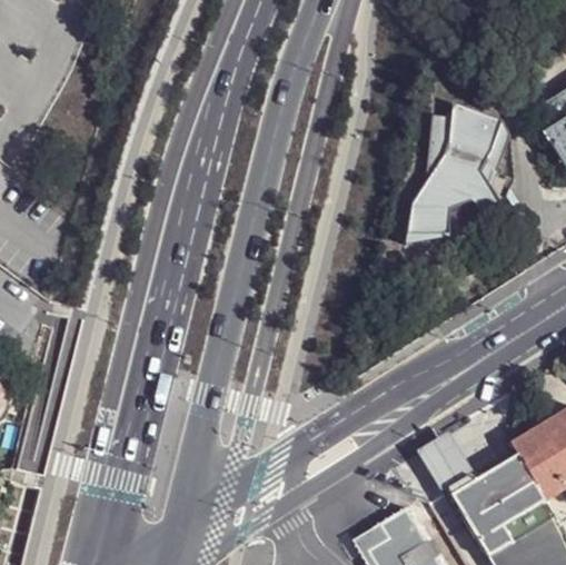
[(565,87),(540,105),(553,125),(543,130),(565,167),(565,87)]
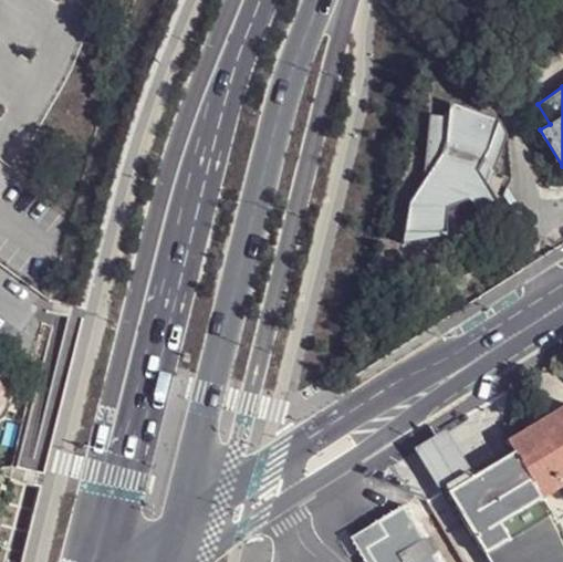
[(409,205),(403,246),(404,246),(406,240),(407,237),(447,236),(446,210),(468,203),(478,217),(499,204),(487,185),(490,174),(493,175),(506,138),(498,125),(449,107),(448,121),(429,118),(424,181),(409,205)]
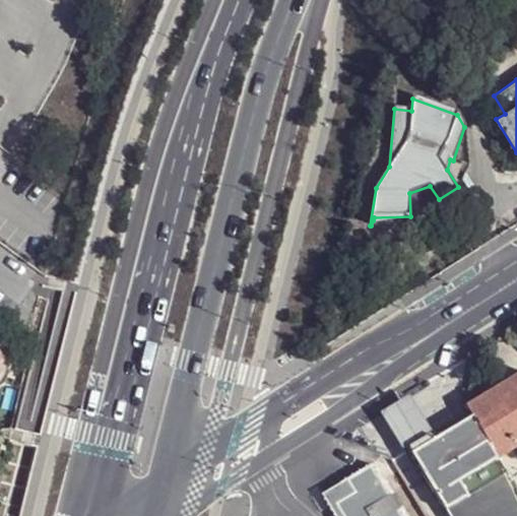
[(0,366),(8,356),(0,348),(0,366)]
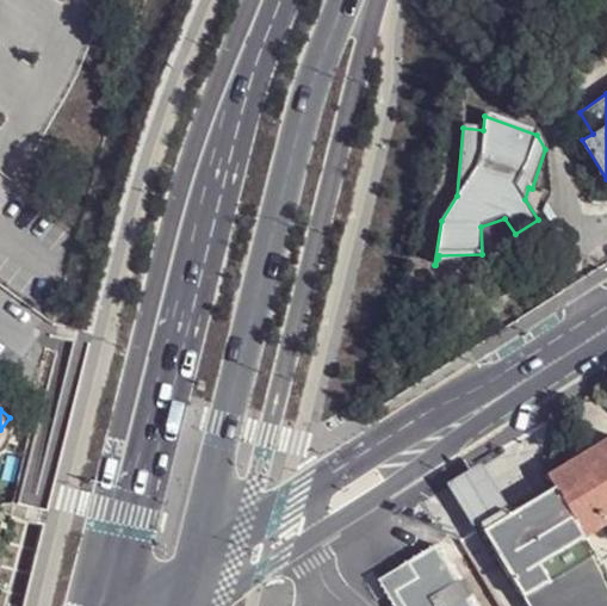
[(559,490),(593,544),(606,535),(606,525),(606,524),(606,523),(606,459),(604,453),(555,483),(559,490)]
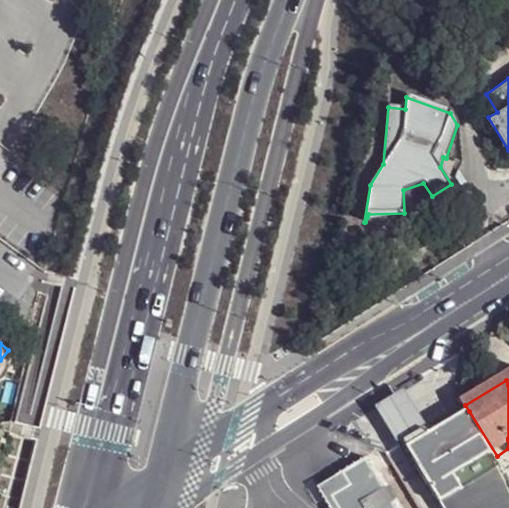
[(407,449),(432,434),(415,405),(402,384),(374,402),(386,421),(404,450),(407,449)]
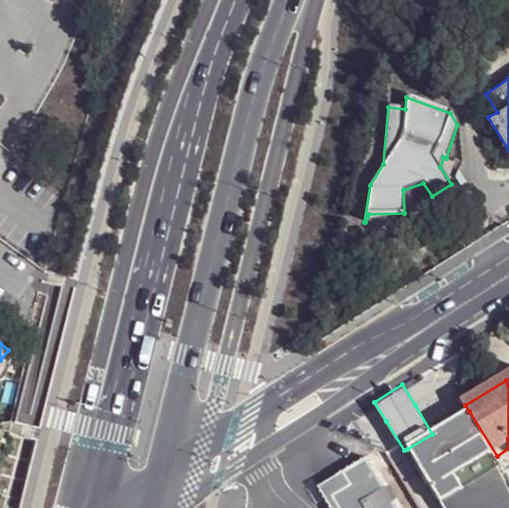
[(432,434),(407,449),(418,466),(423,463),(427,467),(432,464),(443,481),(432,489),(443,507),(446,507),(503,472),(497,456),(469,411),(432,434)]
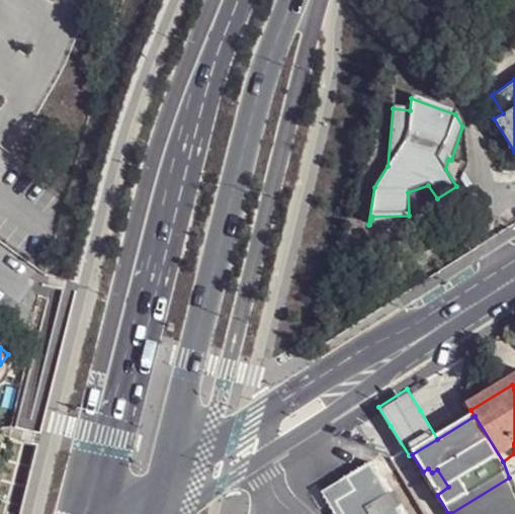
[(399,513),(367,460),(319,491),(332,513),(399,513)]
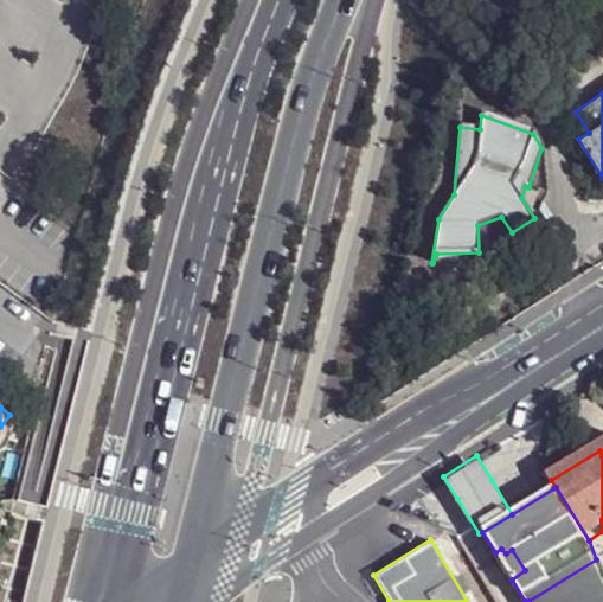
[(602,601),(602,575),(596,559),(528,601),(602,601)]
